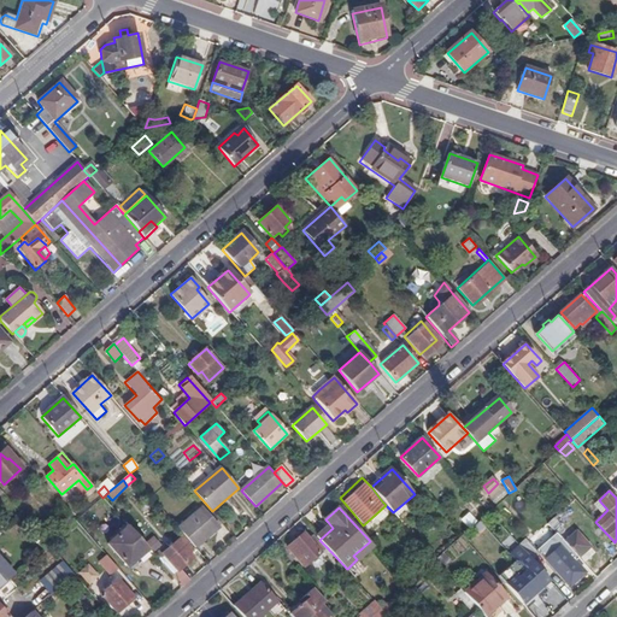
[(191,544),(194,548),(215,530),(218,527),(206,512),(205,513),(201,510),(177,529),(191,544)]
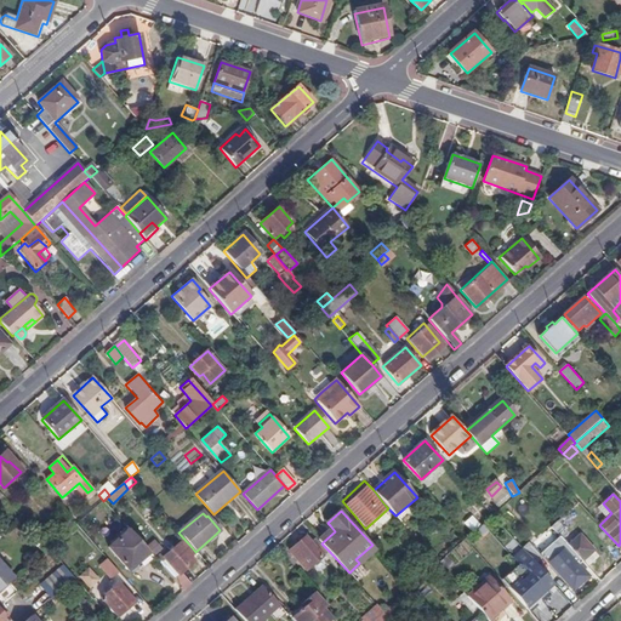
[(478,529),(484,524),(485,523),(479,517),(473,522),(478,529)]
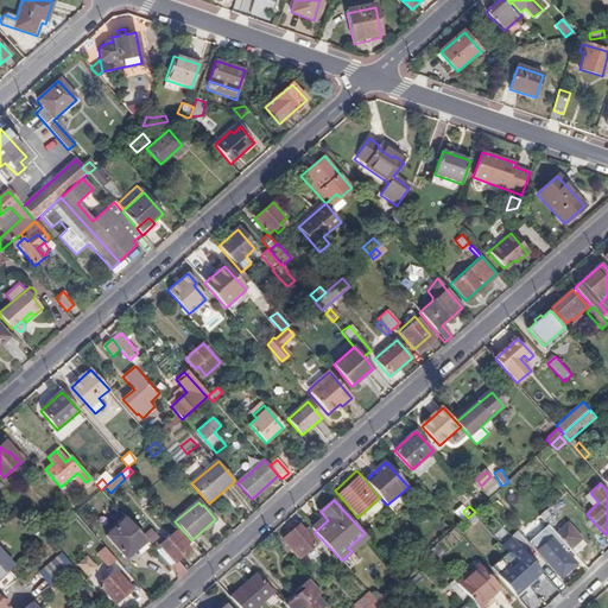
[(64,523),(73,515),(67,507),(57,515),(64,523)]
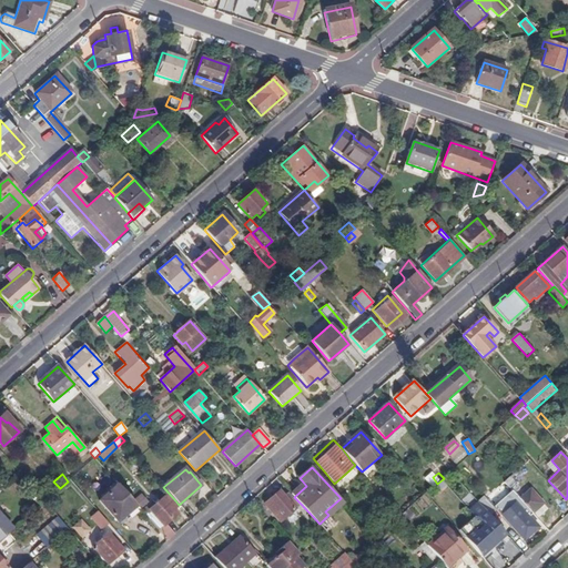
[(519,486),(510,476),(499,486),(508,496),(519,486)]
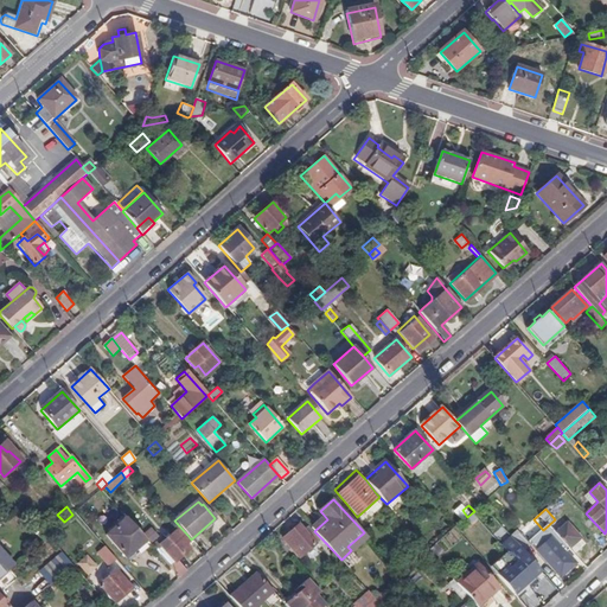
[(470,524),(478,517),(473,512),(467,517),(465,519),(470,524)]
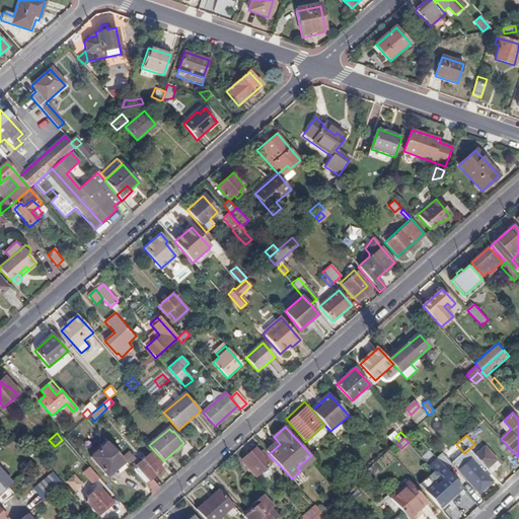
[(280,444),(276,439),(260,453),(266,459),(269,457),(273,462),(275,460),(269,454),(280,444)]
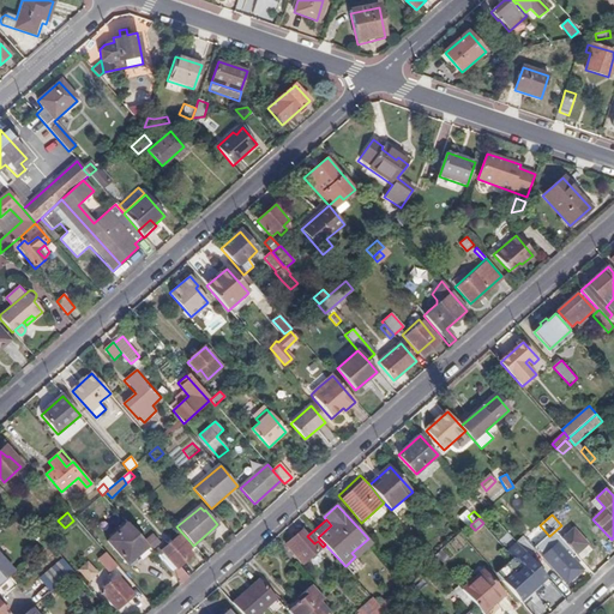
[(150,551),(127,524),(107,542),(130,569),(150,551)]
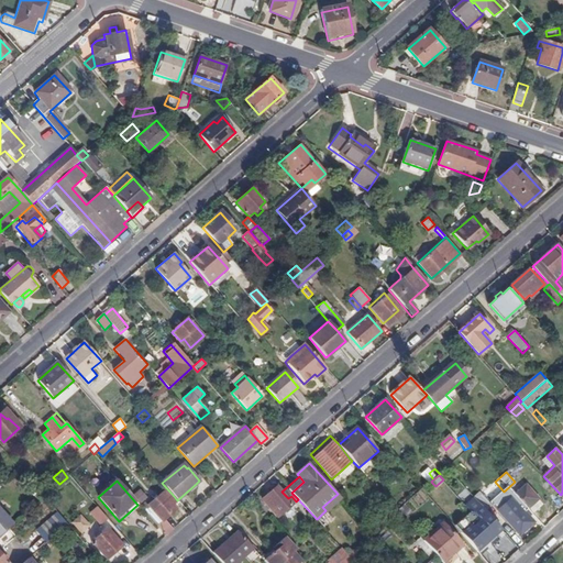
[(541,498),(527,483),(498,509),(520,533),(533,522),(525,512),(541,498)]
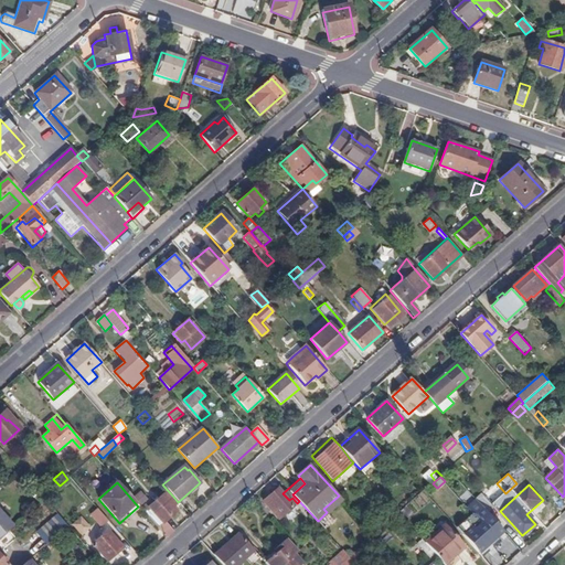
[(297,503),(292,498),(289,500),(283,493),(278,488),(265,501),(270,508),(269,510),(273,514),(275,513),(279,519),(297,503)]
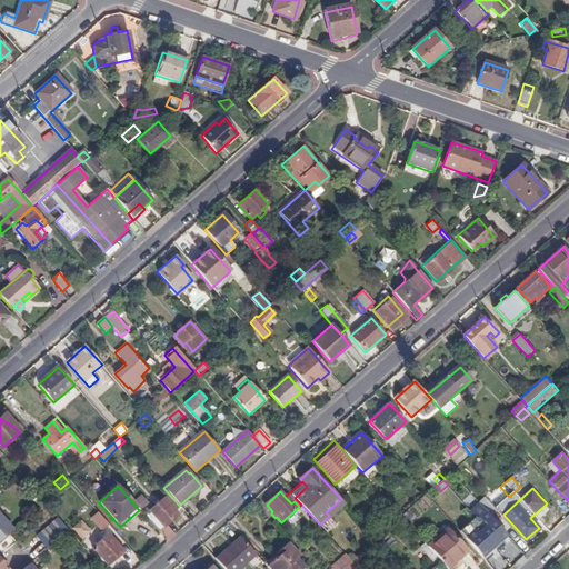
[(167,496),(150,511),(147,508),(141,512),(167,542),(175,536),(166,526),(178,515),(173,510),(177,508),(173,503),(176,501),(168,495),(167,496)]
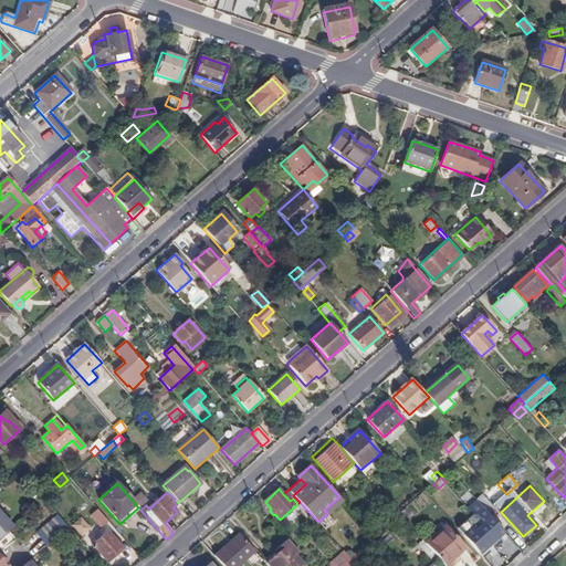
[(134,500),(140,507),(148,501),(140,493),(134,500)]
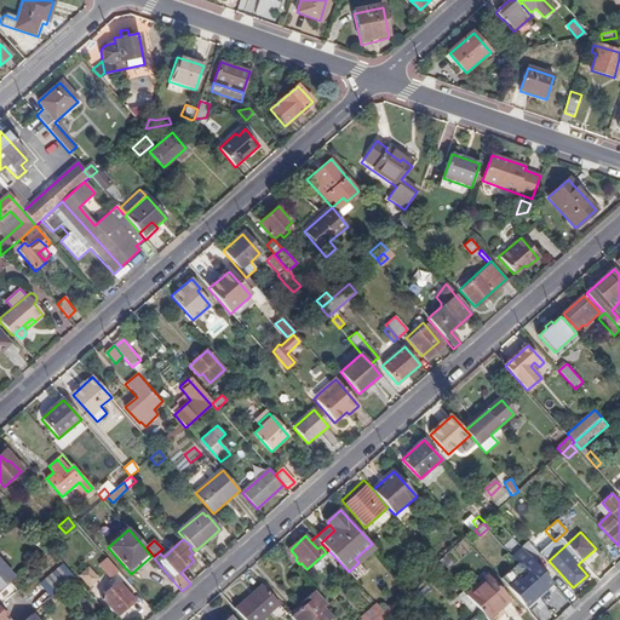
[(530,557),(535,562),(540,556),(529,543),(523,549),(530,557)]
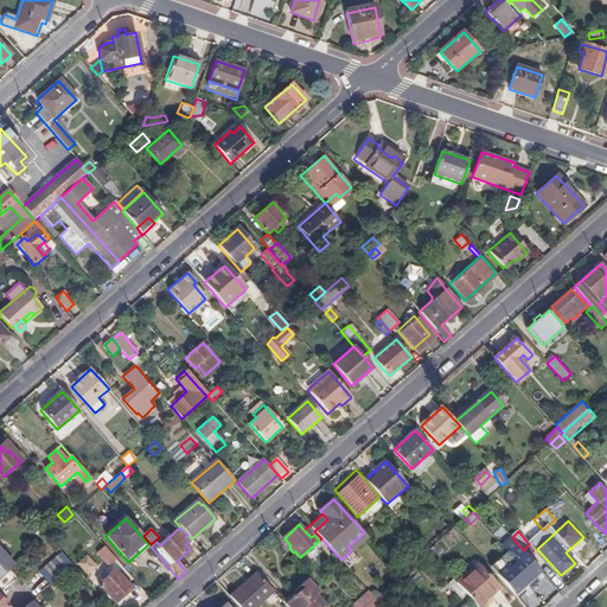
[(351,550),(366,536),(364,532),(347,547),(351,550)]
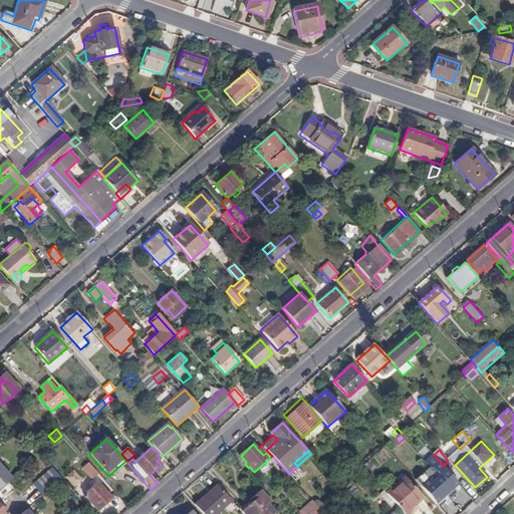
[(444,466),(440,462),(434,455),(426,461),(431,467),(416,480),(436,503),(459,482),(444,466)]
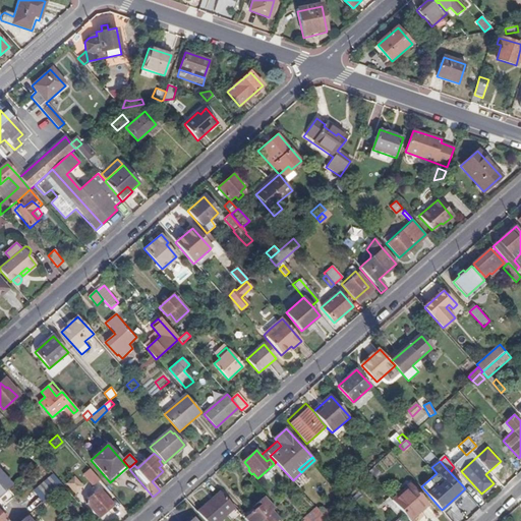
[(375,466),(368,473),(374,479),(382,473),(375,466)]
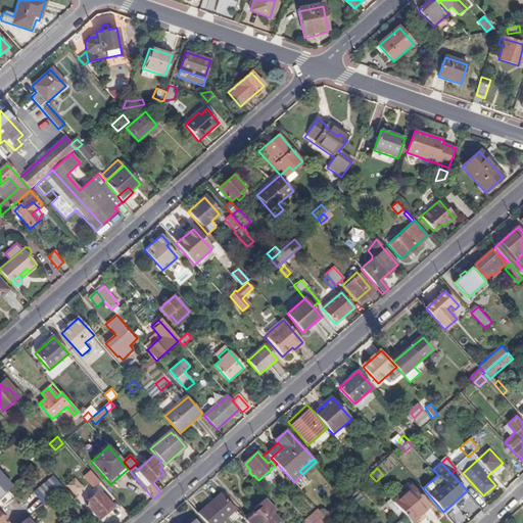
[(83,477),(93,488),(100,482),(90,471),(83,477)]
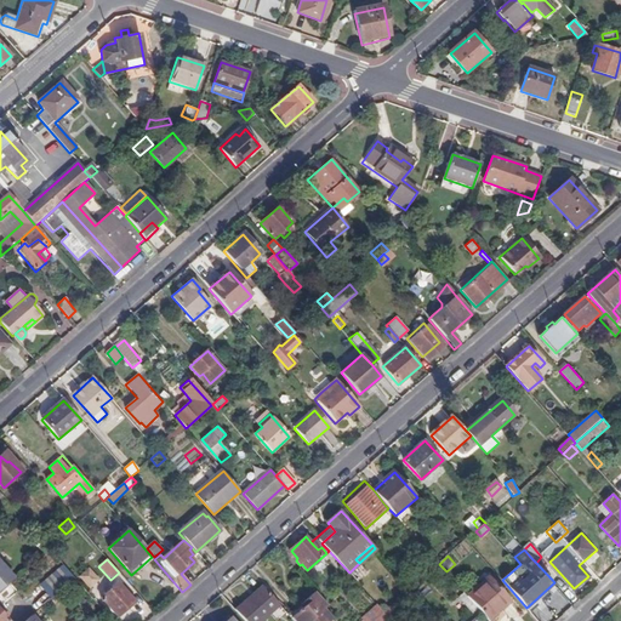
[(0,591),(15,579),(0,562),(0,591)]
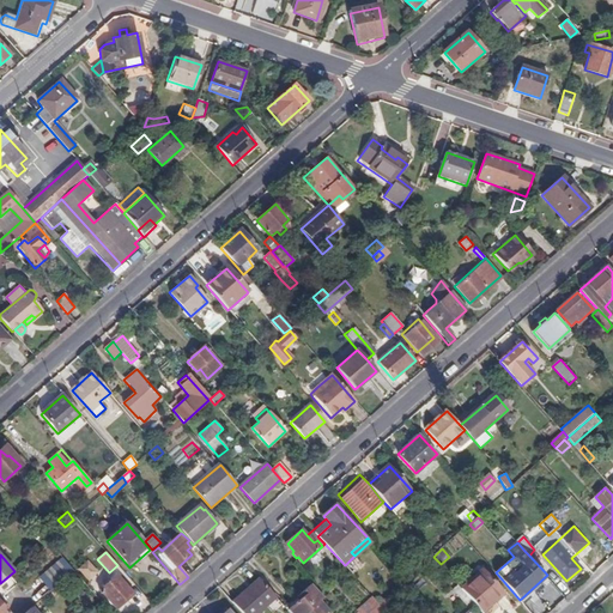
[(74,571),(64,559),(41,578),(52,590),(74,571)]
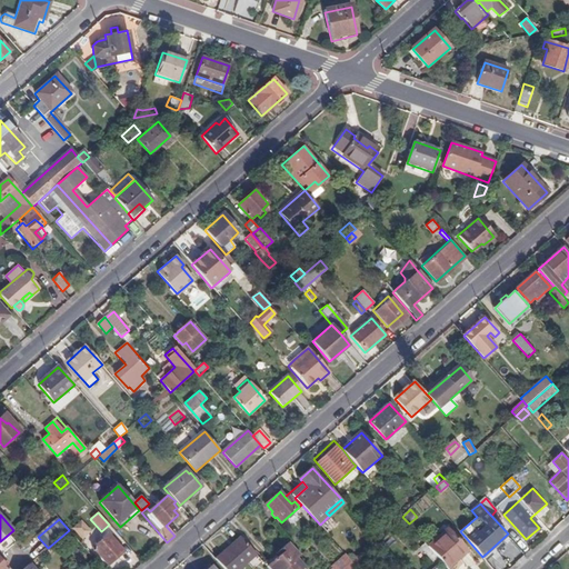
[(72,529),(81,540),(91,532),(81,521),(72,529)]
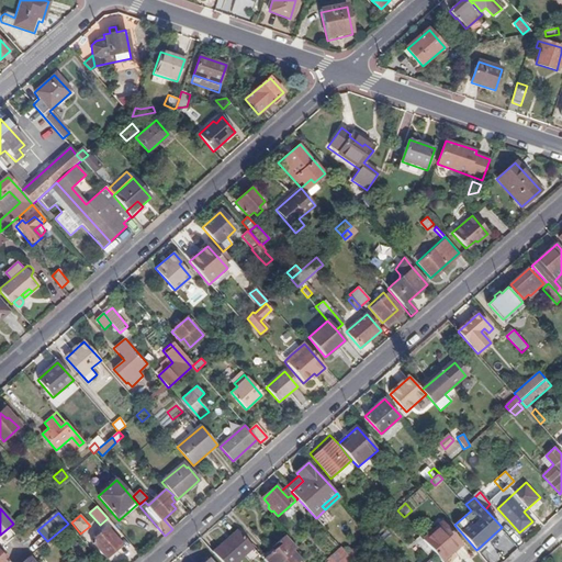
[(121,544),(102,524),(87,538),(105,559),(121,544)]
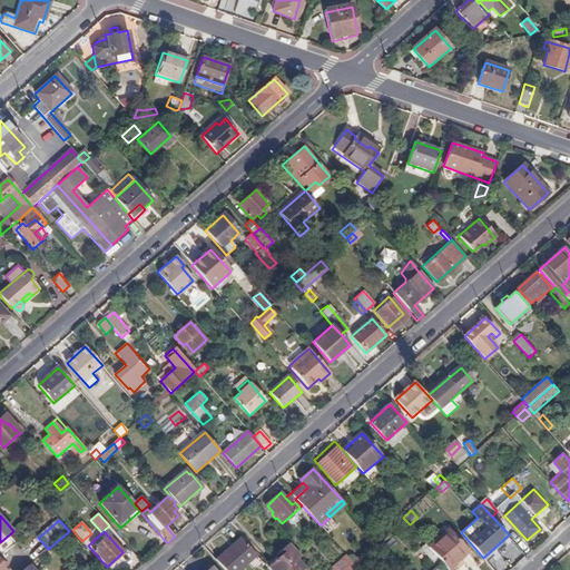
[(443,561),(450,569),(470,551),(451,531),(431,548),(443,561)]
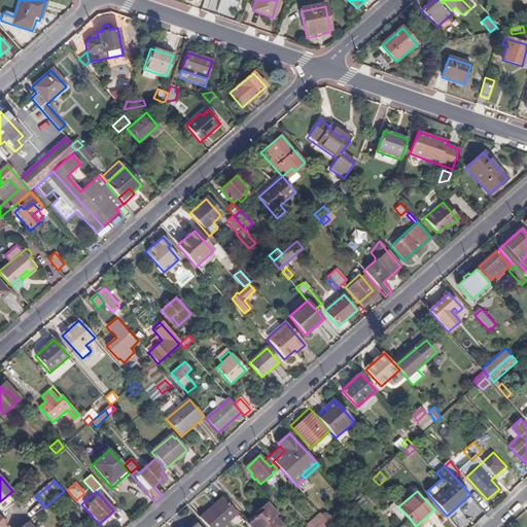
[(221,526),(238,514),(223,496),(200,518),(207,526),(221,526)]
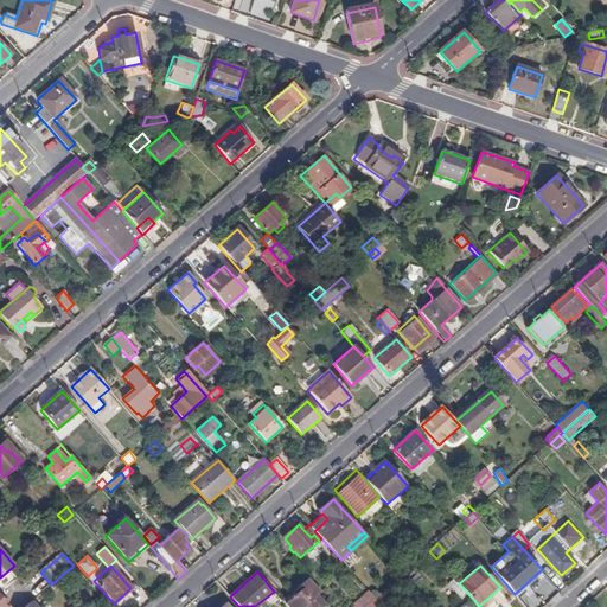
[(10,585),(17,579),(12,573),(4,580),(10,585)]
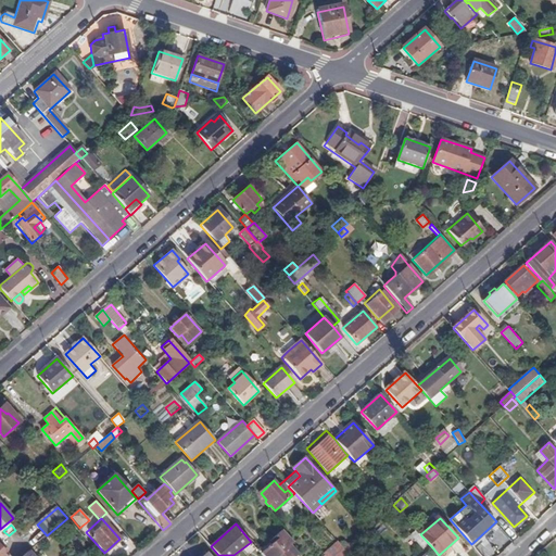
[(66,533),(77,545),(85,540),(74,527),(66,533)]
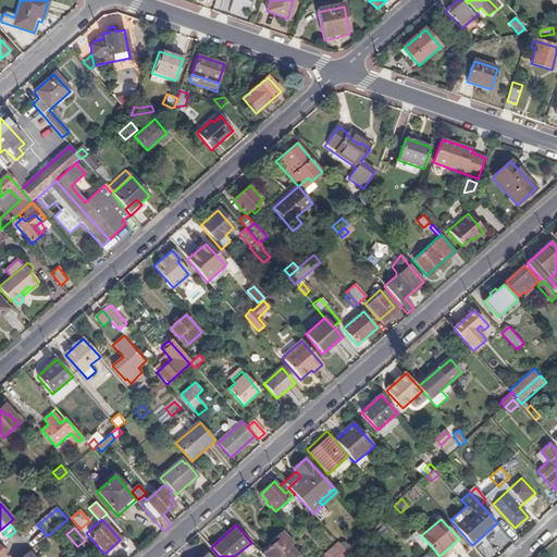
[(296,543),(284,530),(276,537),(277,540),(275,542),(261,554),(264,556),(296,556),(299,555),(292,547),(296,543)]
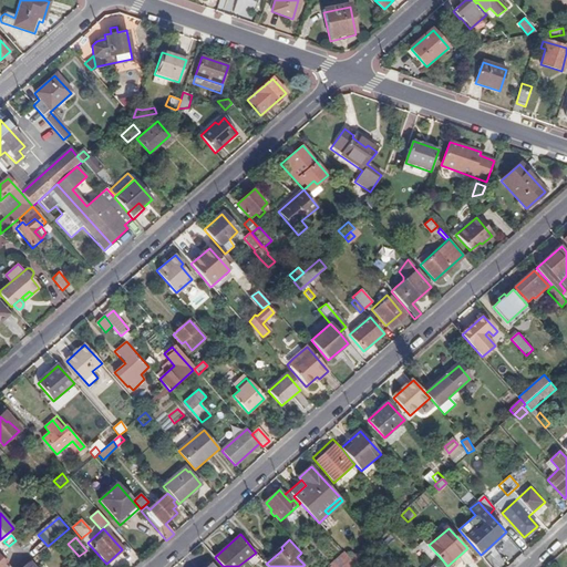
[(441,558),(429,545),(424,540),(420,545),(435,563),(441,558)]
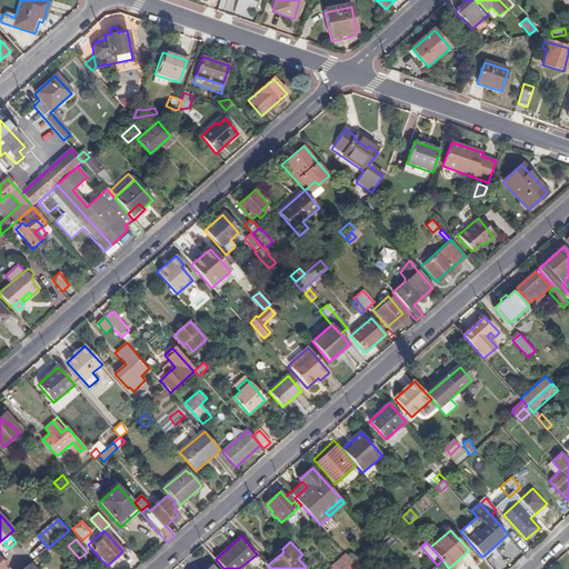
[(5,552),(0,547),(0,568),(9,568),(11,568),(1,556),(5,552)]
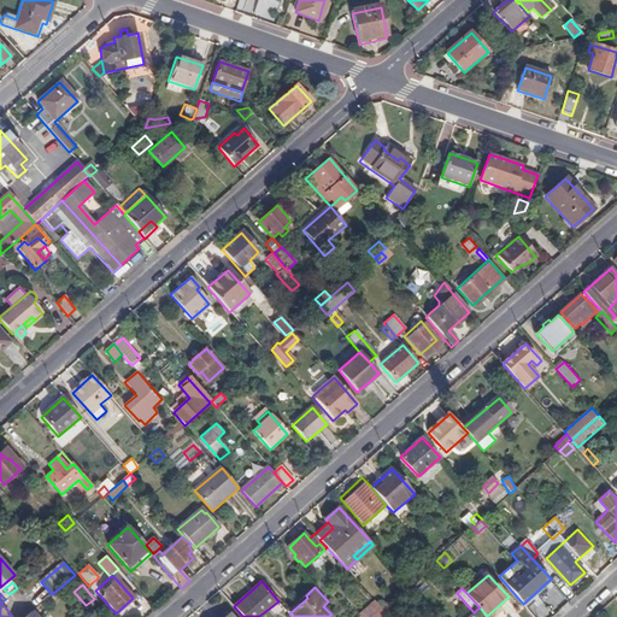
[(362,616),(371,616),(382,607),(376,600),(360,615),(363,616),(362,616)]
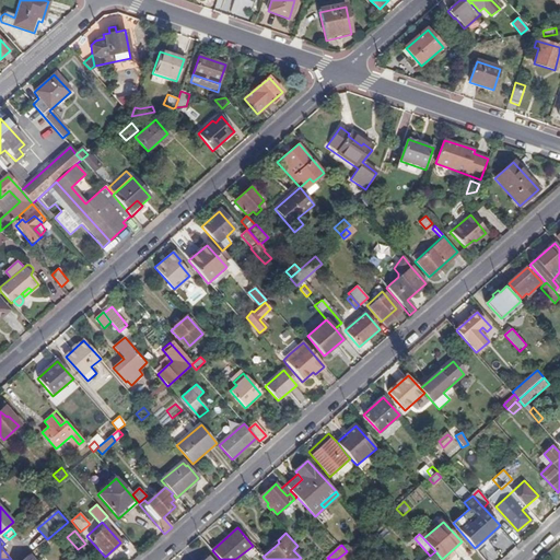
[(358,552),(352,546),(347,551),(352,558),(358,552)]
